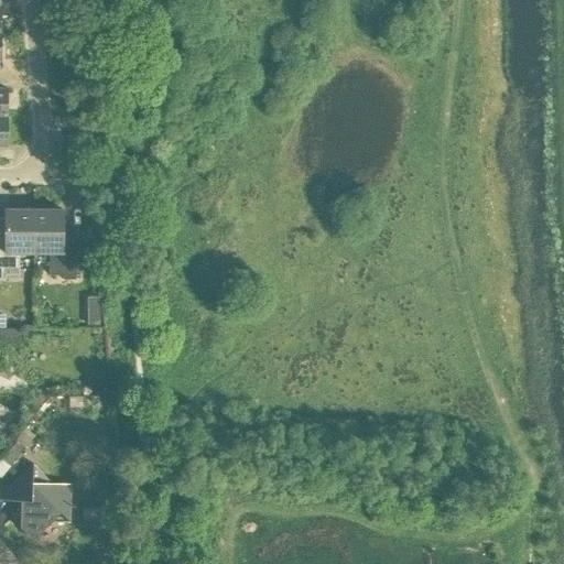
[(19,253),(34,253),(34,209),(6,209),(6,245),(0,243),(0,279),(6,280),(6,275),(19,275),(19,253)]
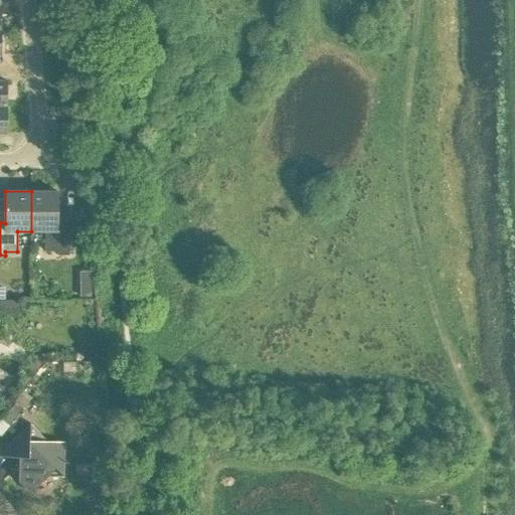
[(31,191),(31,231),(45,231),(45,251),(56,251),(56,255),(69,255),(69,223),(57,223),(57,191),(31,191)]
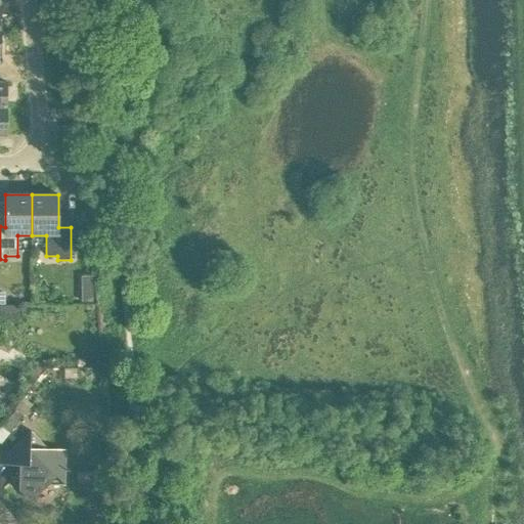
[(92,302),(92,292),(81,292),(81,302),(92,302)]
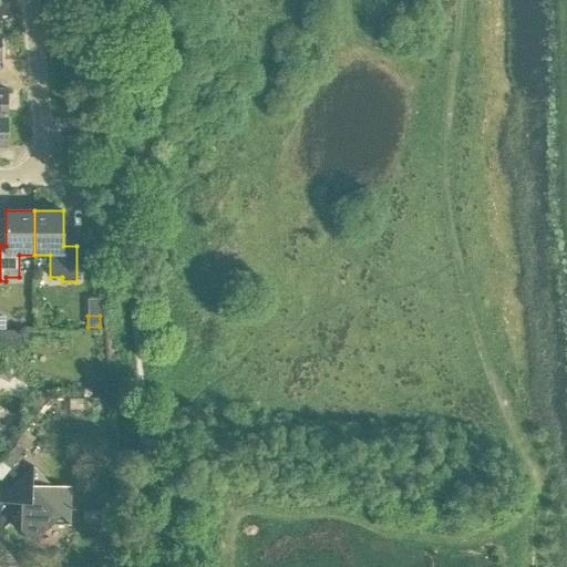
[(0,331),(0,342),(22,342),(22,331),(0,331)]
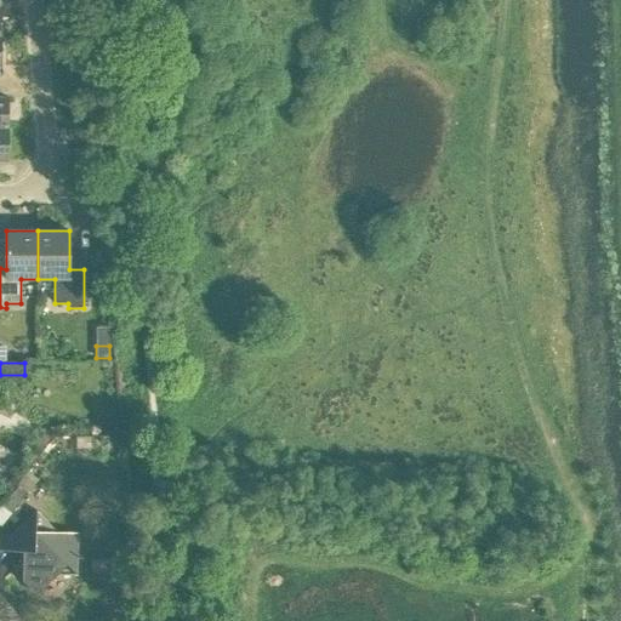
[(6,540),(17,551),(23,552),(23,563),(13,571),(35,594),(57,575),(77,575),(78,534),(57,533),(36,511),(6,540)]
